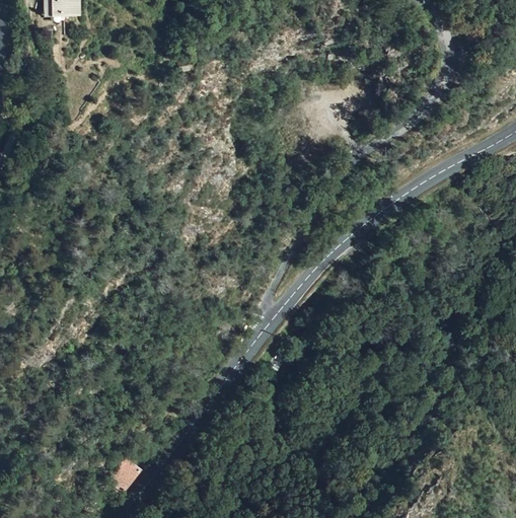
[(80,0),(48,0),(50,15),(80,15),(80,0)]
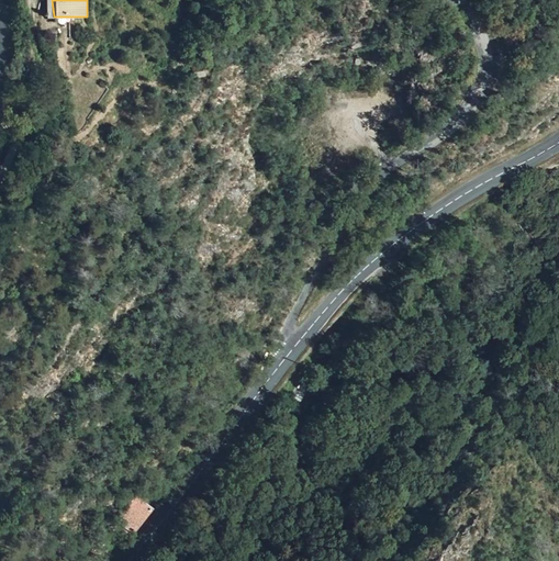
[(204,80),(204,70),(196,71),(196,80),(204,80)]
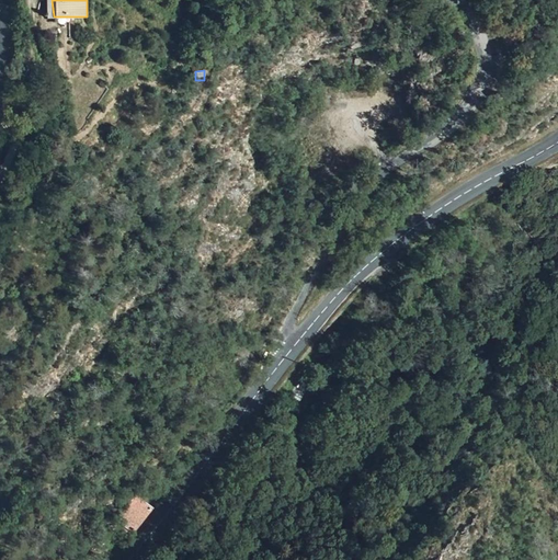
[(504,98),(499,94),(494,101),(500,104),(504,98)]
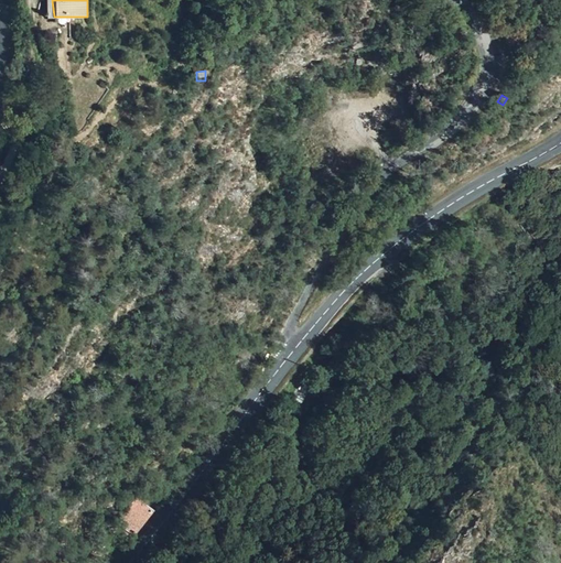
[(135,536),(155,510),(138,499),(118,522),(135,536)]
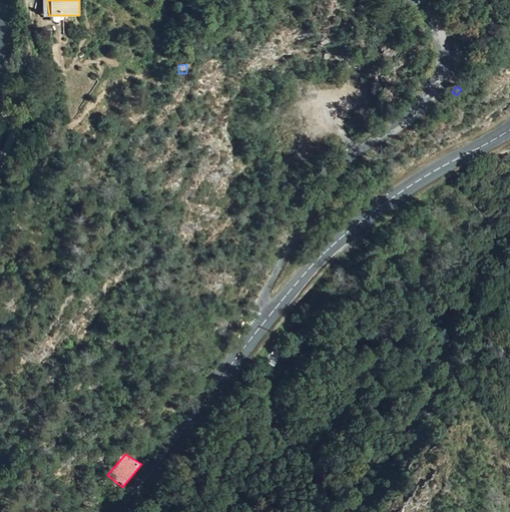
[(108,486),(105,481),(99,484),(102,489),(108,486)]
